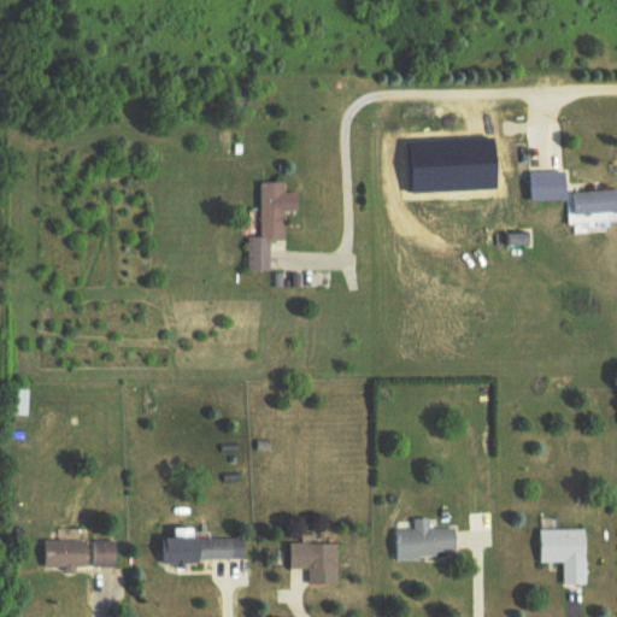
[(530,174),(530,203),(568,203),(568,174),(530,174)]
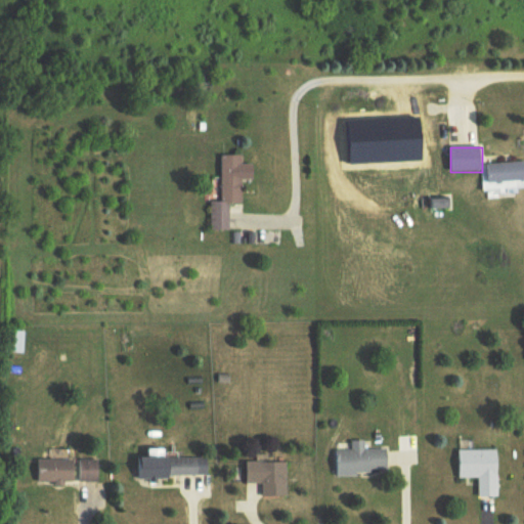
[(210,204),(210,232),(229,232),(229,204),(241,204),(241,157),(221,157),(221,204),(210,204)]
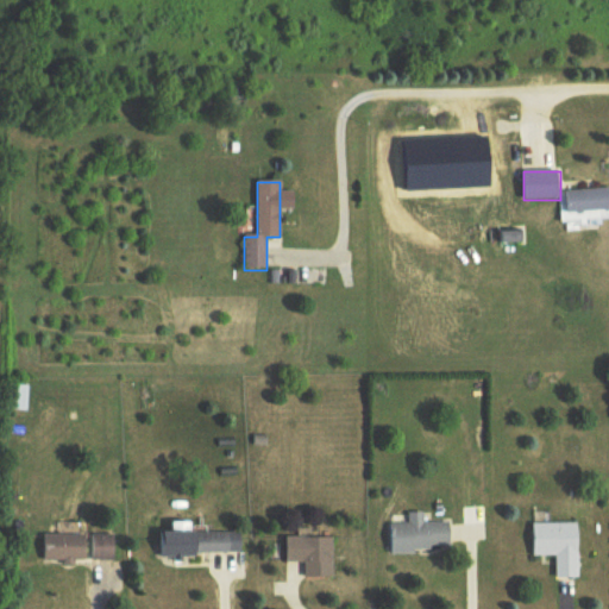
[(608,189),(565,192),(566,220),(608,217),(608,189)]
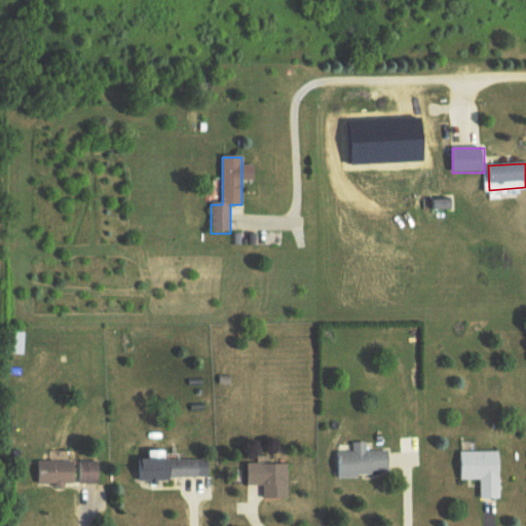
[(10,355),(24,355),(24,334),(10,334),(10,355)]
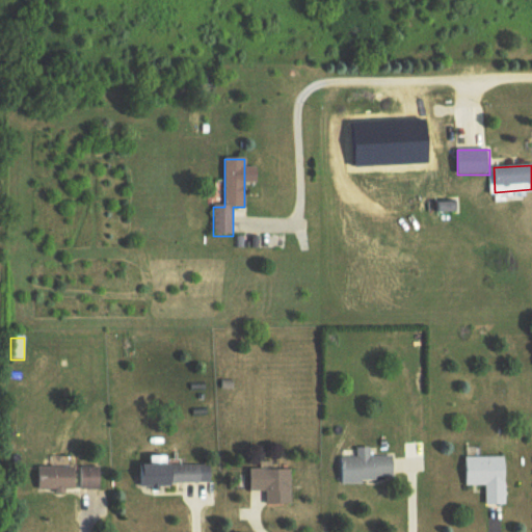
[(341,458),(341,482),(395,482),(394,457),(371,457),(371,449),(357,449),(357,458),(341,458)]
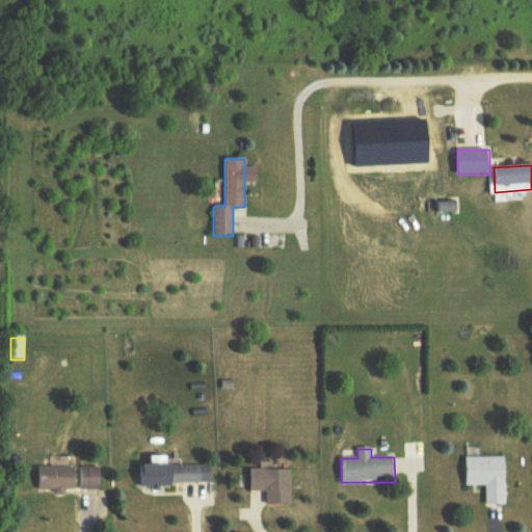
[(507,505),(507,457),(468,457),(468,486),(487,486),(487,505),(507,505)]
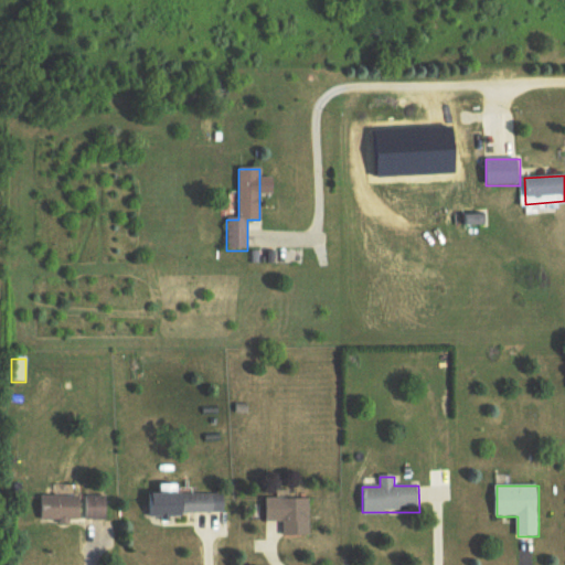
[(150,494),(150,515),(227,515),(227,494),(150,494)]
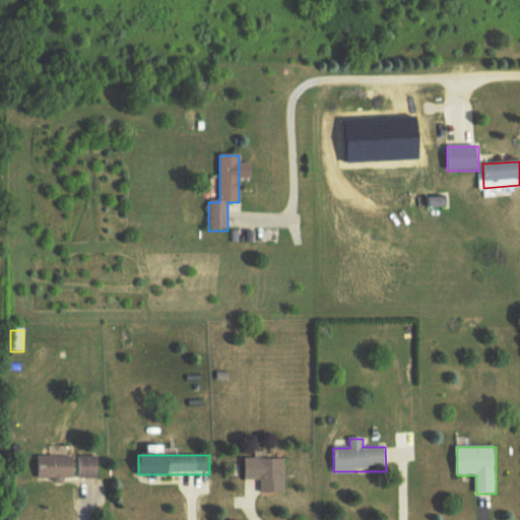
[(99,456),(37,458),(37,480),(100,479),(99,456)]
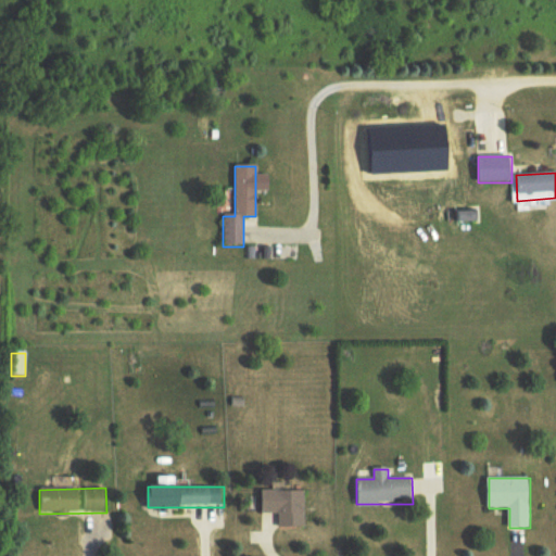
[(306,528),(305,492),(264,492),(264,515),(280,515),(280,528),(306,528)]
